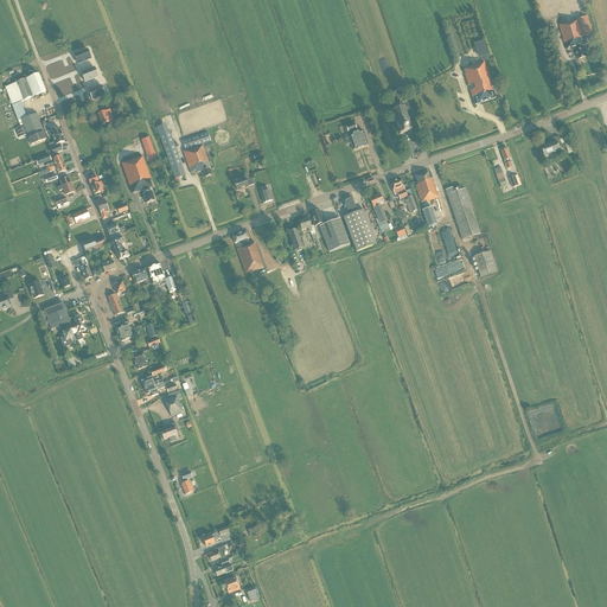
[(595,43),(588,17),(558,25),(566,50),(572,49),(572,50),(577,48),(579,51),(575,52),(577,59),(587,57),(585,49),(583,50),(582,46),(586,45),(595,43)]
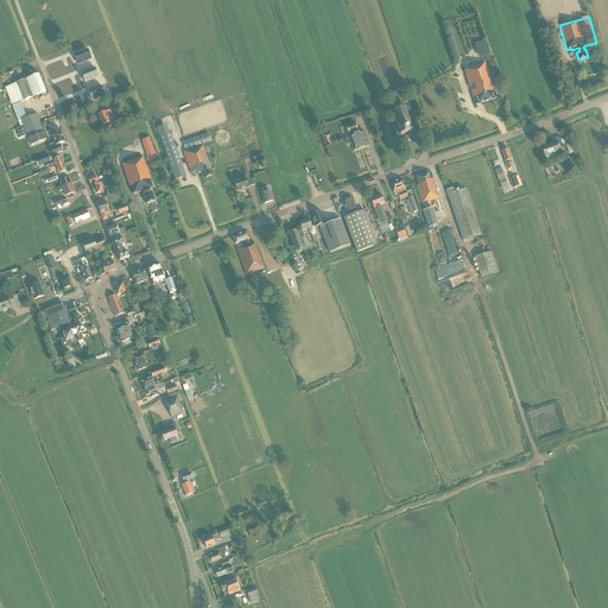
[(489,55),(485,40),(477,43),(482,57),(489,55)]
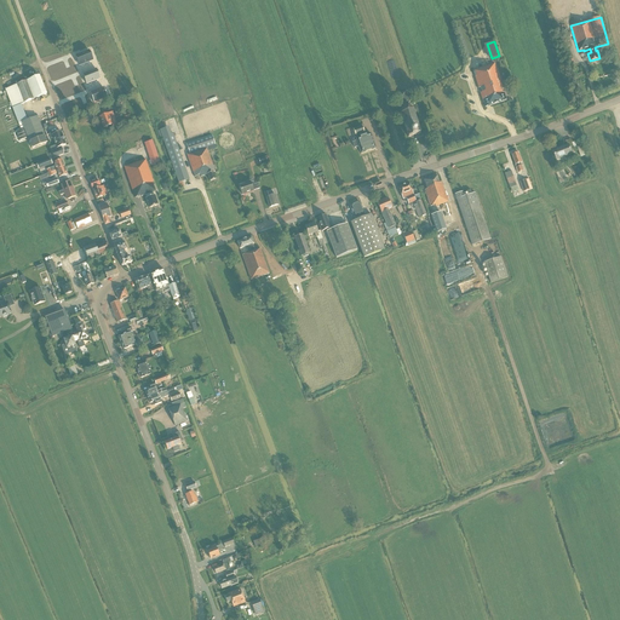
[(76,58),(80,68),(93,62),(90,52),(76,58)]
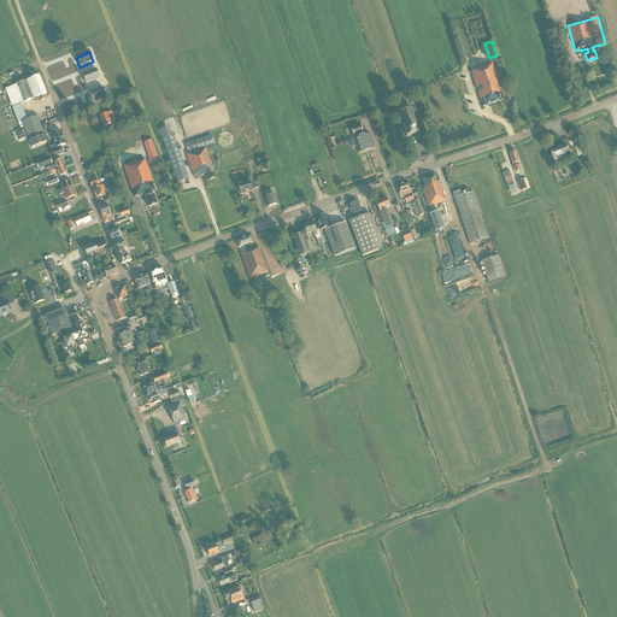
[(504,99),(492,63),(470,70),(482,106),(483,106),(503,100),(504,99)]
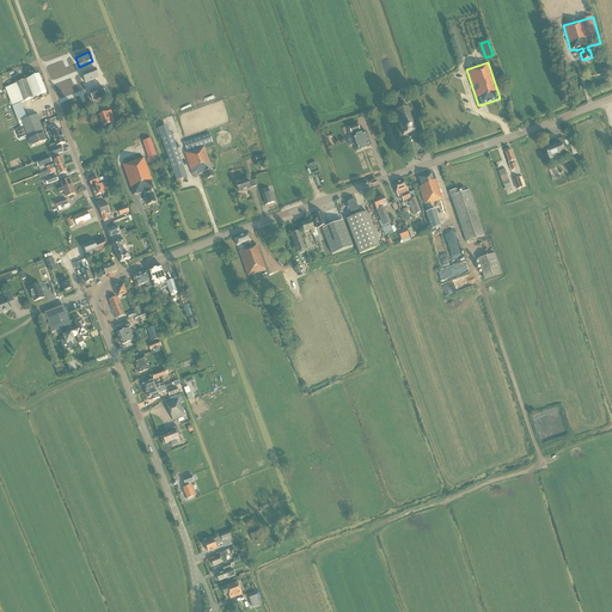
[(83,75),(86,85),(99,80),(96,71),(83,75)]
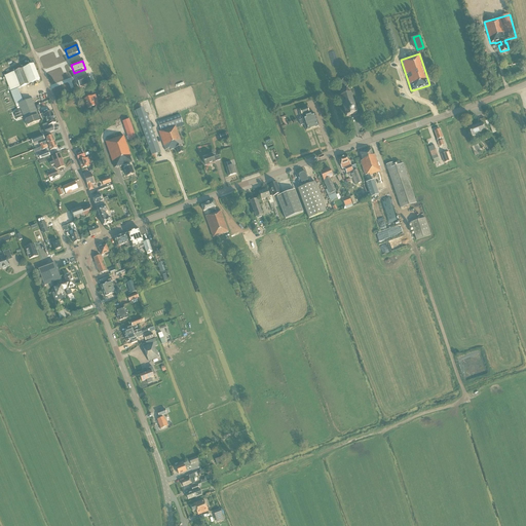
[(39,80),(33,65),(5,75),(12,94),(17,91),(17,89),(21,88),(21,87),(28,84),(28,83),(31,82),(31,83),(39,80)]
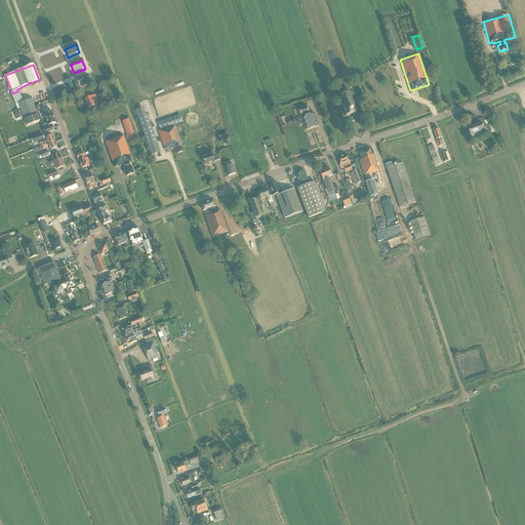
[(77,81),(80,88),(91,84),(88,76),(77,81)]
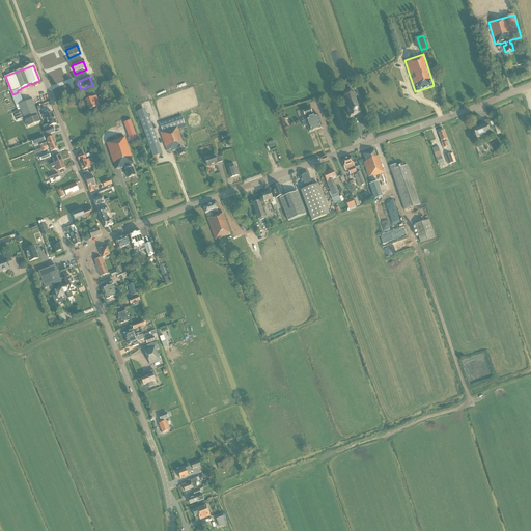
[(354,93),(350,90),(348,90),(348,89),(350,88),(351,87),(351,86),(352,85),(352,84),(352,83),(351,83),(351,82),(351,81),(350,81),(350,80),(348,80),(346,80),(345,81),(344,82),(344,83),(344,84),(344,85),(344,87),(344,88),(346,89),(347,90),(347,91),(344,92),(343,98),(350,117),(360,114),(354,93)]
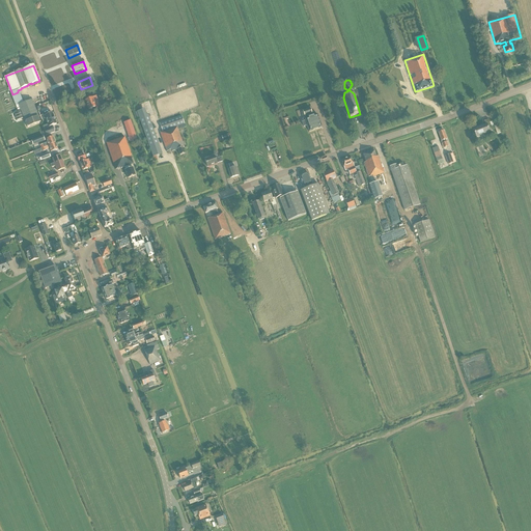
[(99,102),(96,95),(85,101),(88,110),(95,107),(96,109),(101,107),(99,103),(99,102)]
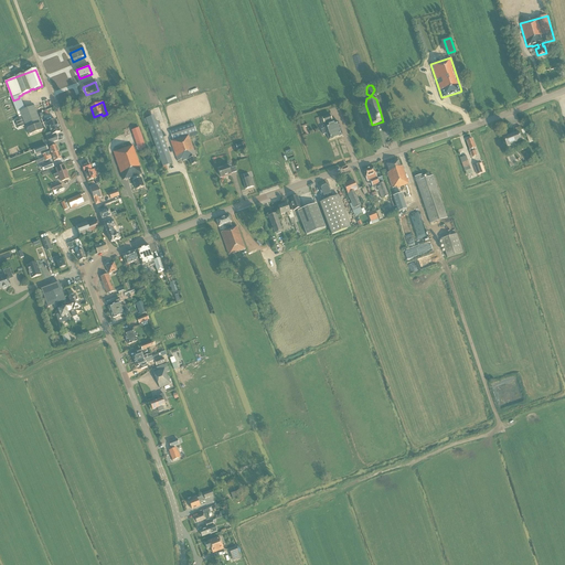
[(43,129),(34,106),(20,112),(29,135),(43,129)]
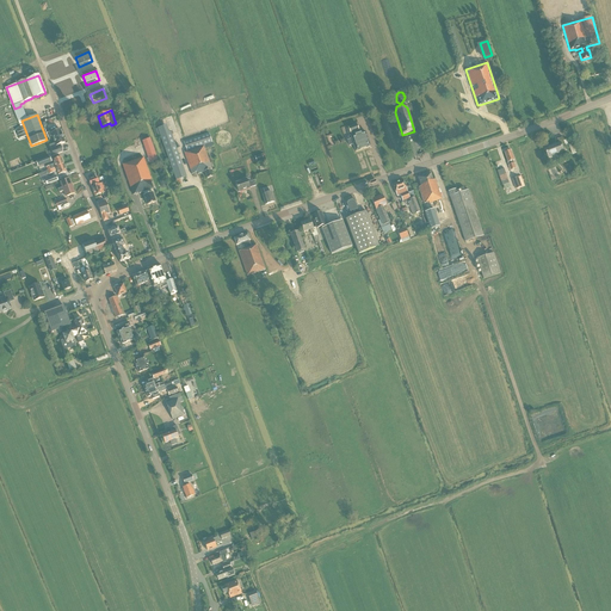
[(370,147),(365,131),(359,134),(358,130),(359,130),(357,124),(349,128),(350,134),(351,133),(352,136),(350,136),(351,139),(347,140),(350,146),(353,144),(356,152),(370,147)]
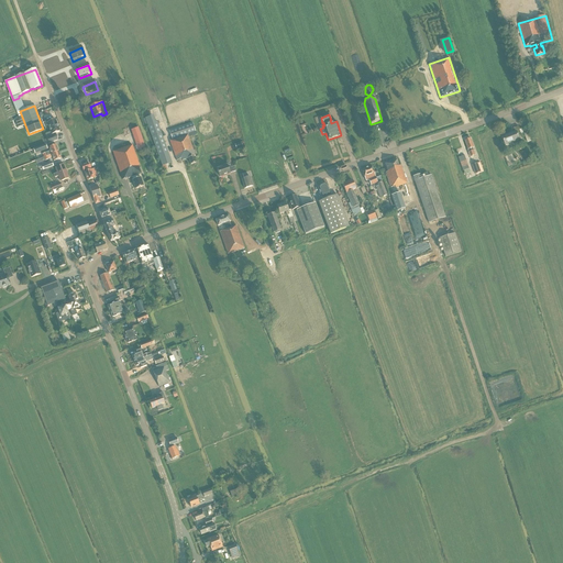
[(45,134),(48,143),(58,140),(56,133),(59,132),(58,127),(57,124),(55,119),(50,121),(50,120),(45,121),(46,125),(48,125),(51,132),(45,134)]
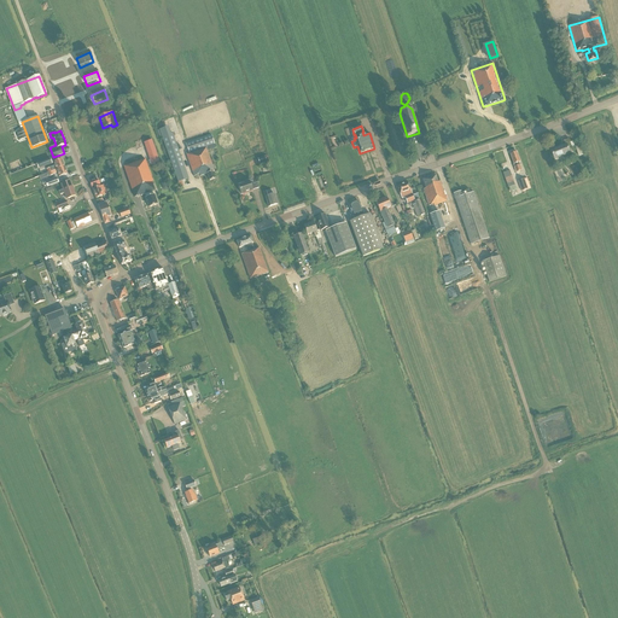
[(175,140),(173,133),(162,136),(164,144),(180,187),(191,182),(175,140)]
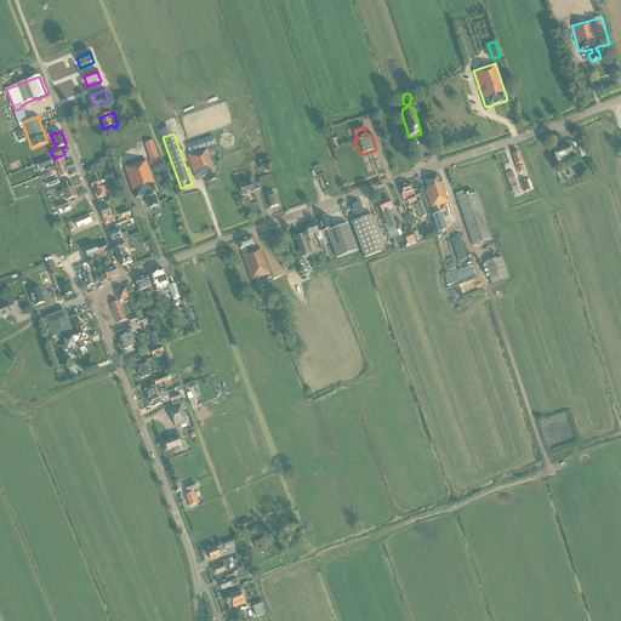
[(210,182),(216,180),(214,172),(216,172),(208,148),(216,146),(212,136),(187,144),(191,154),(187,155),(195,177),(200,175),(201,177),(208,175),(210,182)]
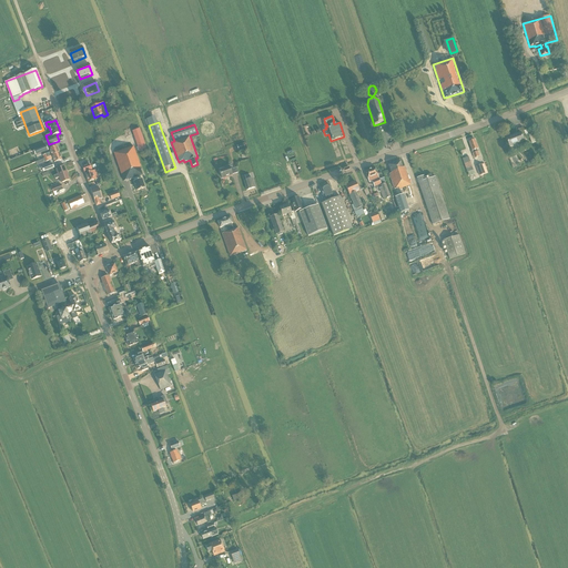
[(518,134),(507,139),(510,146),(525,141),(523,135),(525,134),(523,128),(517,130),(518,134)]
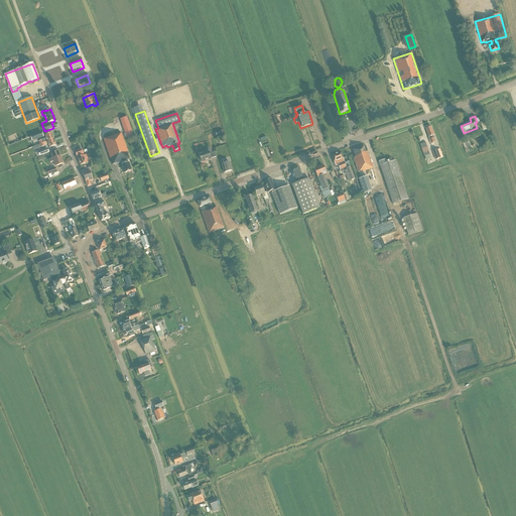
[(133,135),(127,117),(120,119),(127,137),(133,135)]
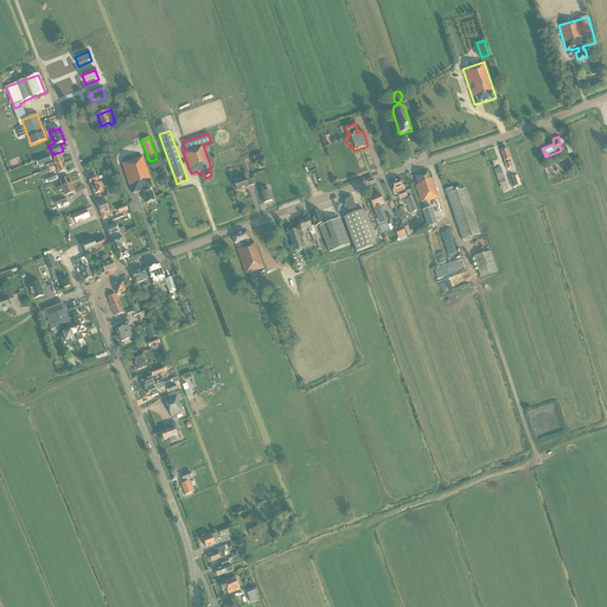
[(511,159),(508,149),(502,152),(505,161),(506,163),(505,164),(508,168),(512,167),(511,163),(510,159),(511,159)]
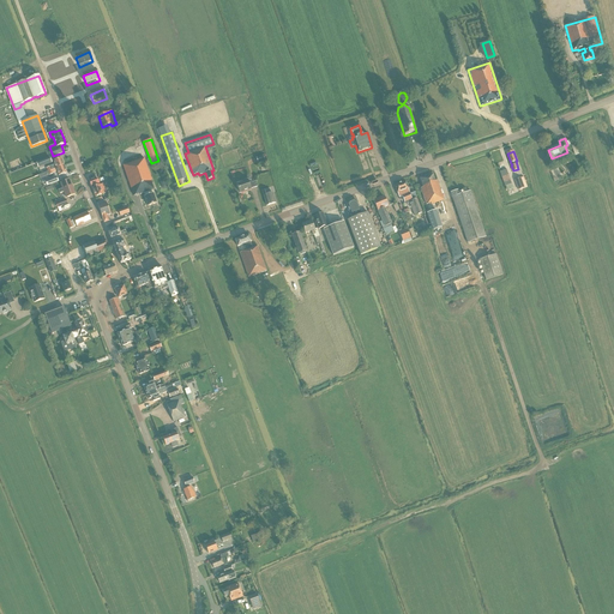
[(49,157),(36,163),(38,168),(52,162),(49,157)]
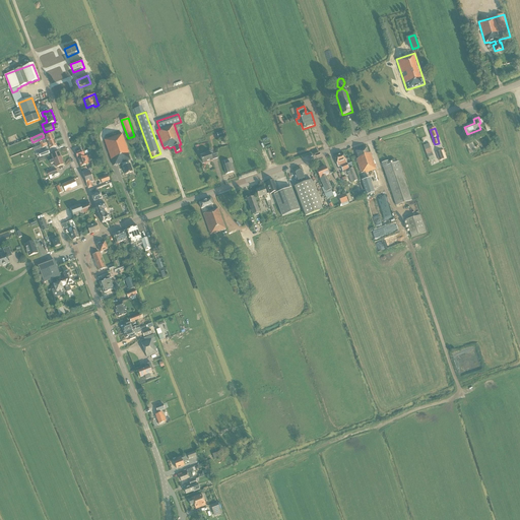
[(41,145),(54,140),(52,134),(45,136),(46,140),(43,141),(40,142),(41,145)]
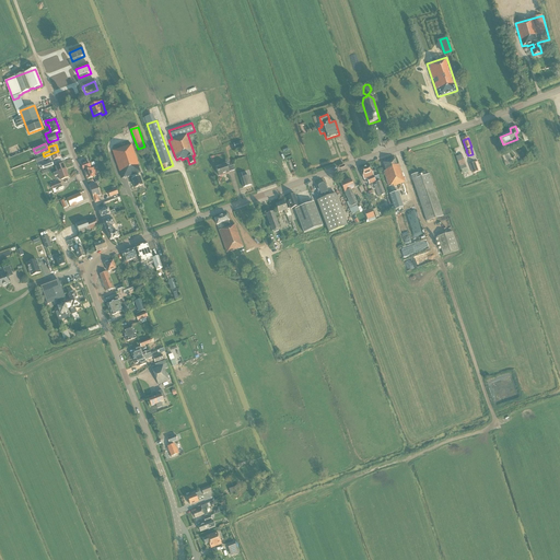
[(139,165),(131,144),(113,151),(121,178),(127,176),(127,177),(131,176),(132,179),(131,179),(135,188),(142,185),(140,176),(139,176),(138,174),(140,173),(138,165),(139,165)]
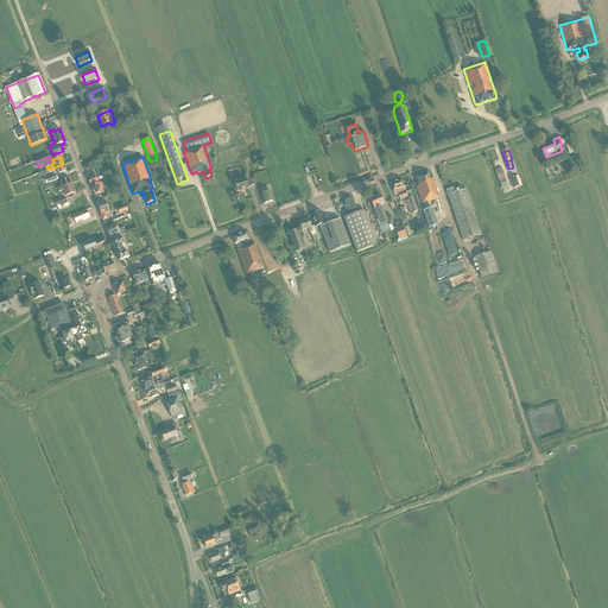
[(67,171),(63,164),(48,170),(40,172),(42,176),(52,172),(52,171),(56,170),(58,175),(67,171)]
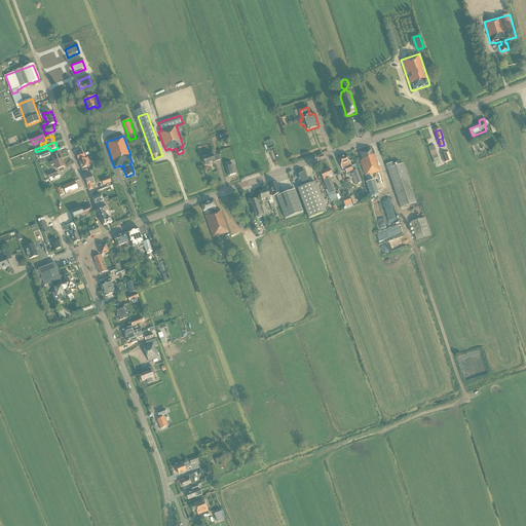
[(439,157),(435,145),(428,147),(433,159),(439,157)]
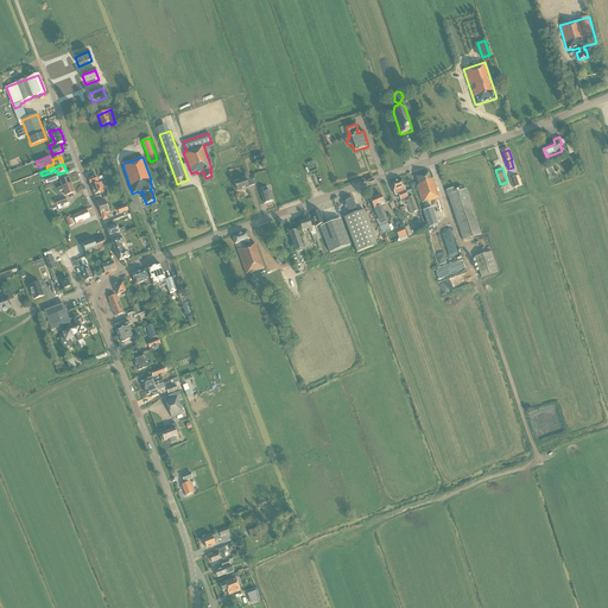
[(430,178),(429,172),(416,177),(418,185),(417,185),(422,202),(426,201),(426,202),(439,197),(432,178),(430,178)]
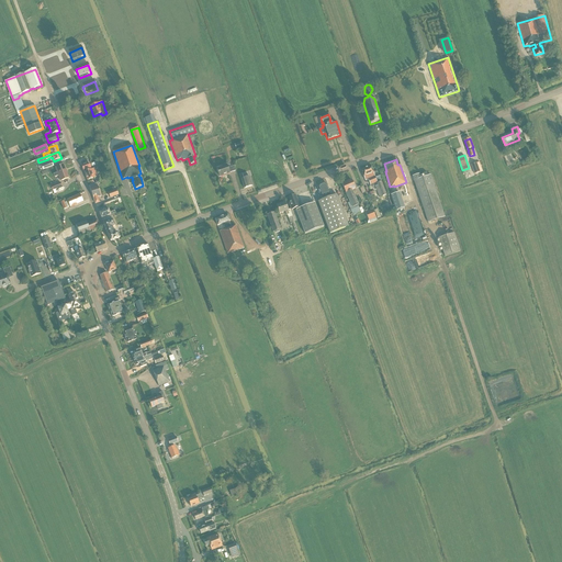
[(91,168),(89,163),(81,165),(83,170),(85,172),(83,172),(87,180),(97,177),(94,168),(91,169),(89,170),(89,169),(91,168)]
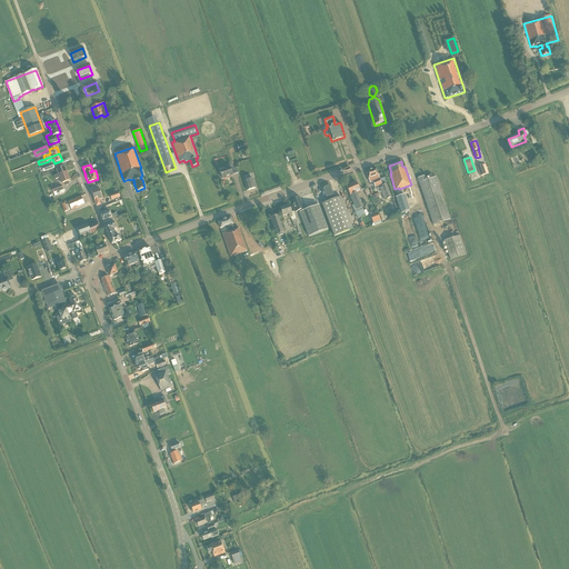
[(237,168),(233,169),(232,165),(223,168),(225,170),(220,172),(222,179),(232,175),(238,173),(237,168)]
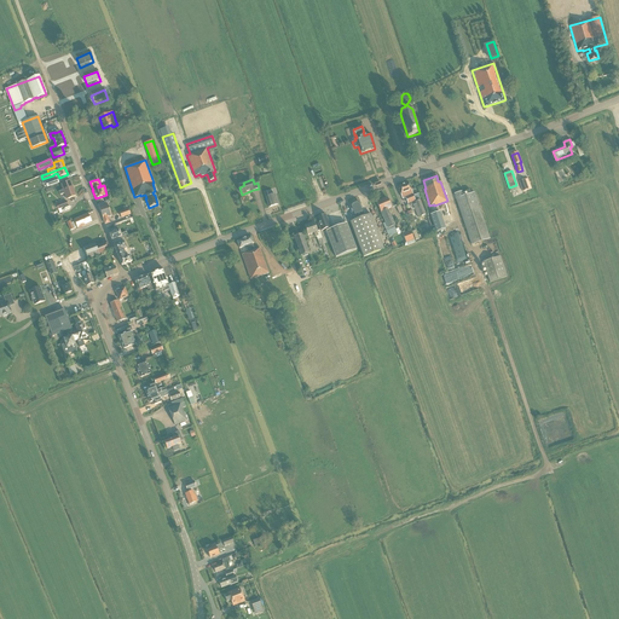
[(76,196),(70,181),(61,184),(63,190),(58,191),(61,195),(64,194),(67,200),(76,196)]
